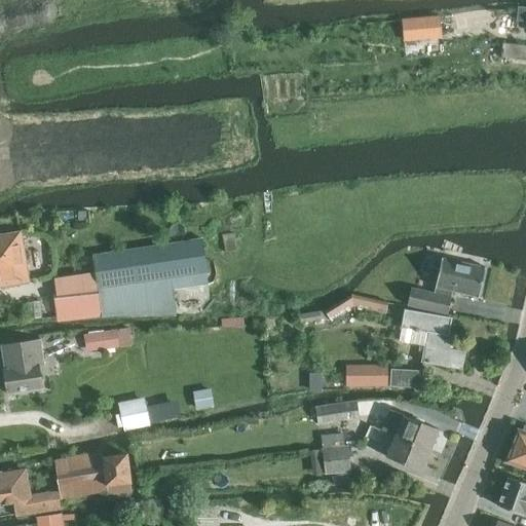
[(525,7),(519,7),(517,21),(525,22),(525,7)]
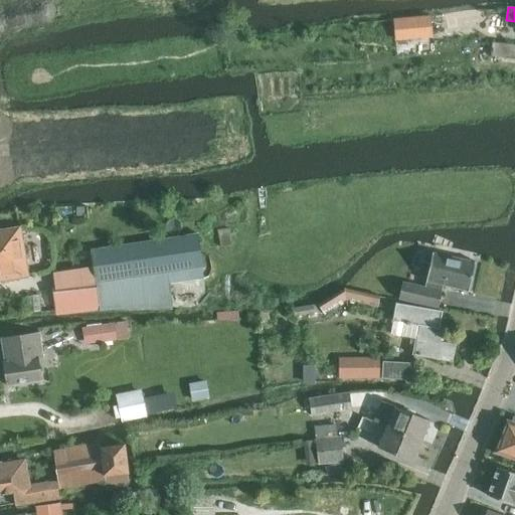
[(332,26),(334,41),(334,44),(395,38),(434,35),(432,16),(393,18),(332,26)]
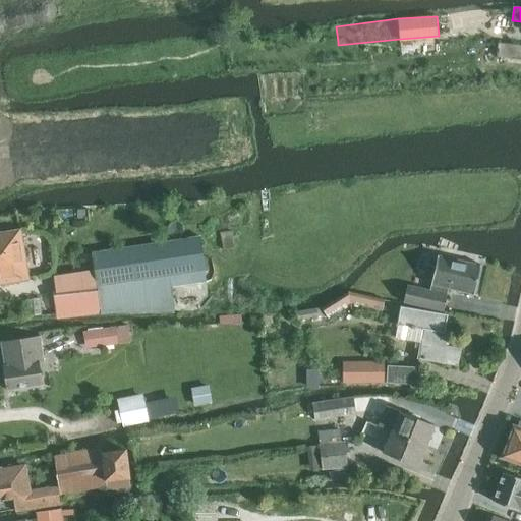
[(497,57),(520,59),(520,45),(498,43),(497,57)]
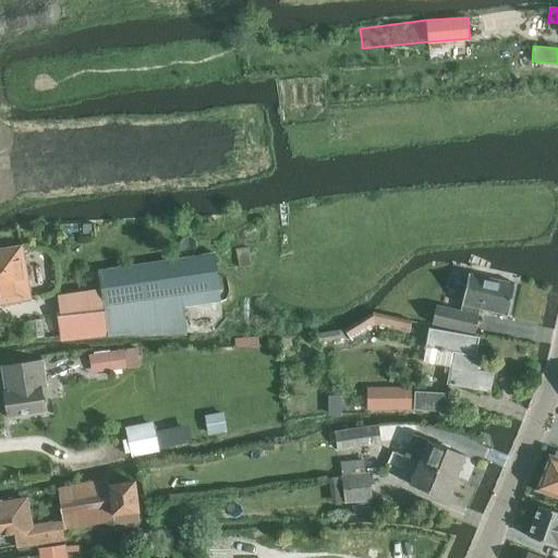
[(0,303),(31,299),(23,246),(0,250),(0,303)]
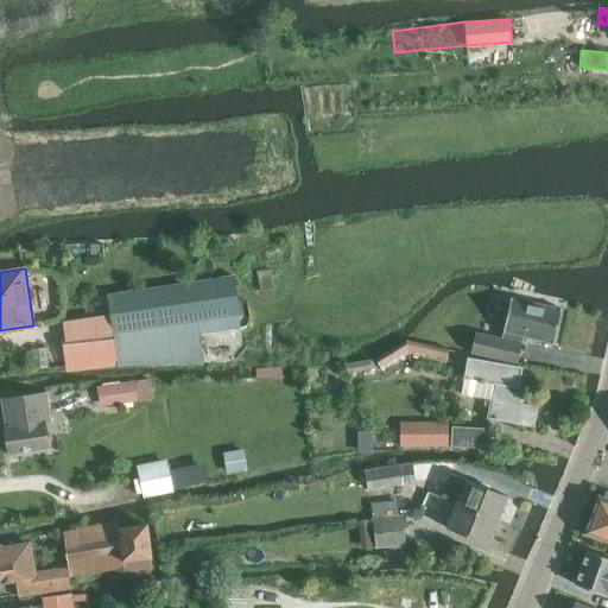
[(270,270),(258,272),(261,292),(273,290),(270,270)]
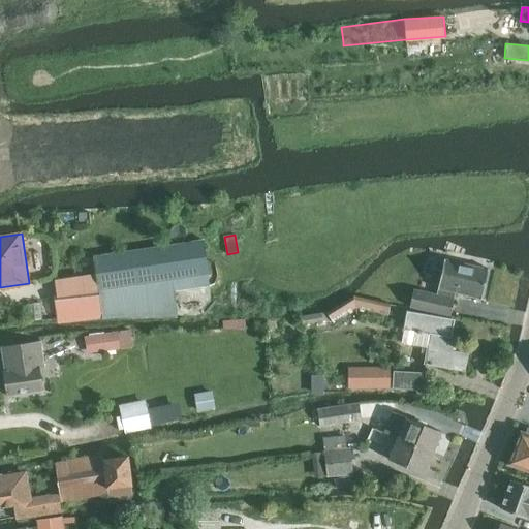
[(83,290),(54,293),(57,320),(57,322),(90,318),(101,316),(122,314),(177,314),(174,290),(210,285),(203,242),(92,257),(94,271),(97,289),(83,290)]
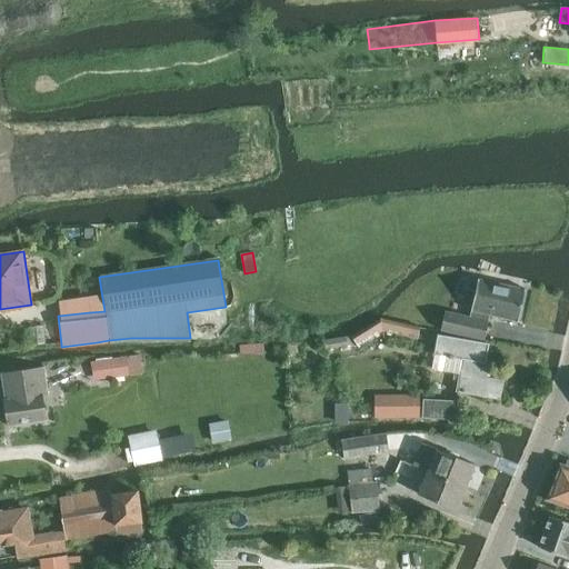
[(528,289),(478,279),(470,318),(446,312),(441,330),(485,340),(490,316),(521,322),(528,289)]
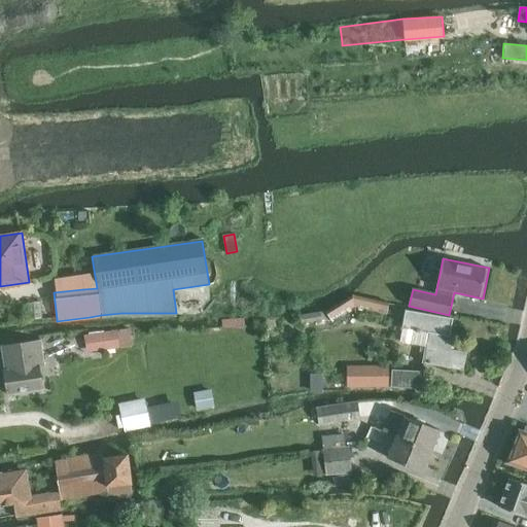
[(331,321),(354,307),(387,314),(389,304),(353,295),(325,312),(331,321)]
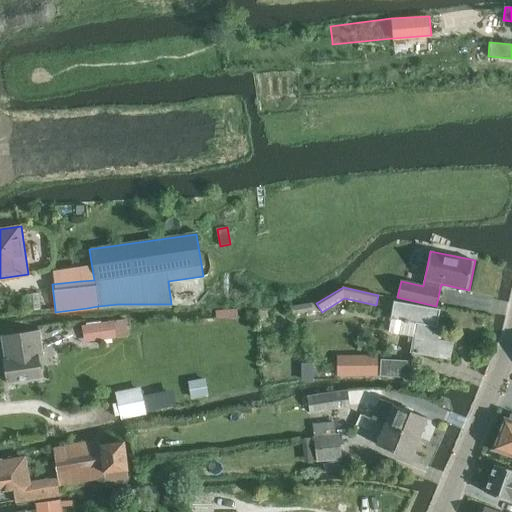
[(394,301),(388,331),(413,336),(410,353),(450,360),(453,342),(435,339),(440,310),(394,301)]
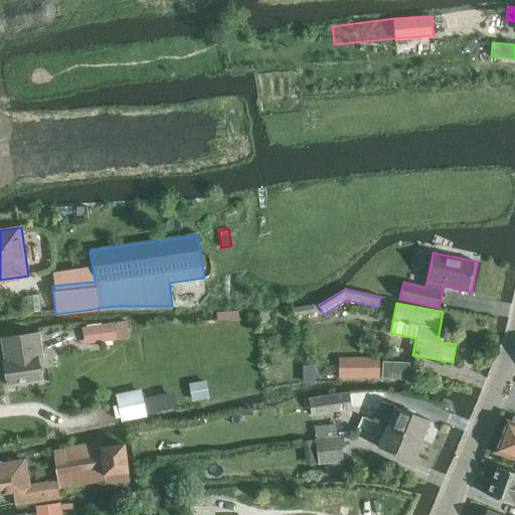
[(314,314),(313,305),(293,308),(295,316),(314,314)]
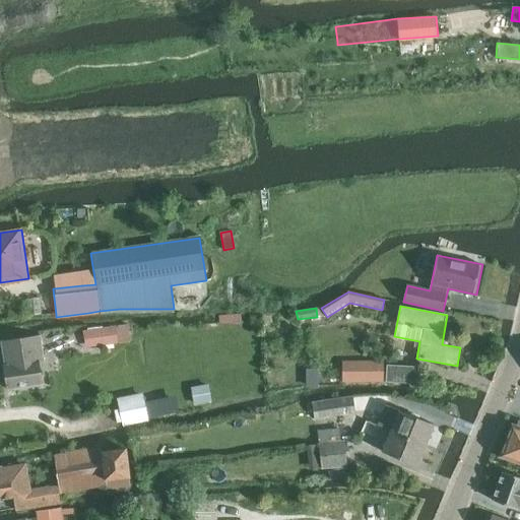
[(118,341),(116,325),(84,329),(86,346),(118,341)]
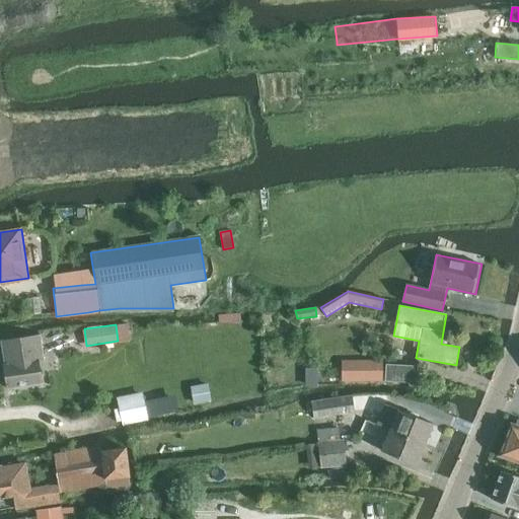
[(7,387),(42,382),(38,352),(42,352),(40,336),(4,341),(8,365),(4,365),(7,387)]
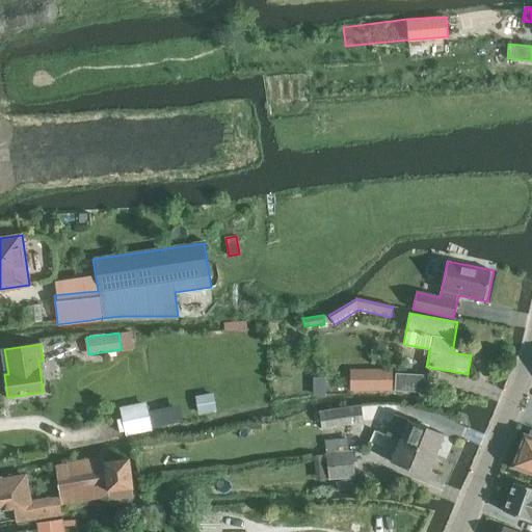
[(392,371),(350,371),(350,391),(392,391),(392,371)]
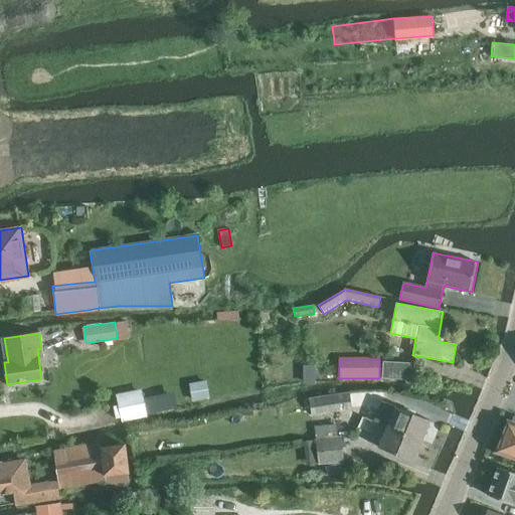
[(383,362),(382,378),(415,380),(416,364),(383,362)]
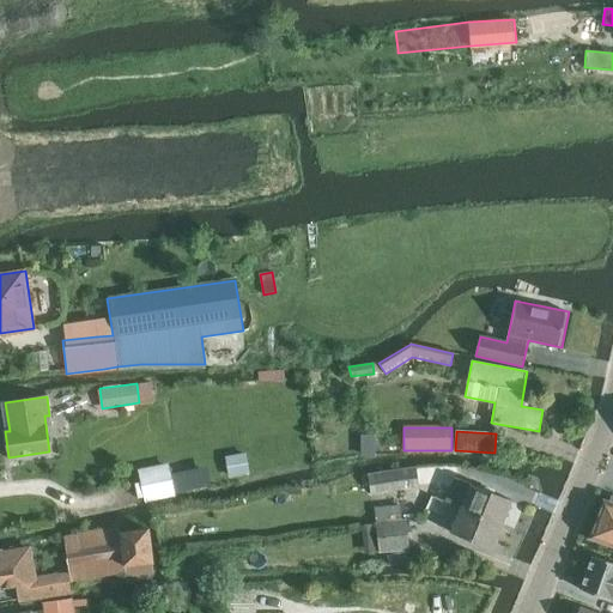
[(375,437),(363,437),(363,456),(375,456),(375,437)]
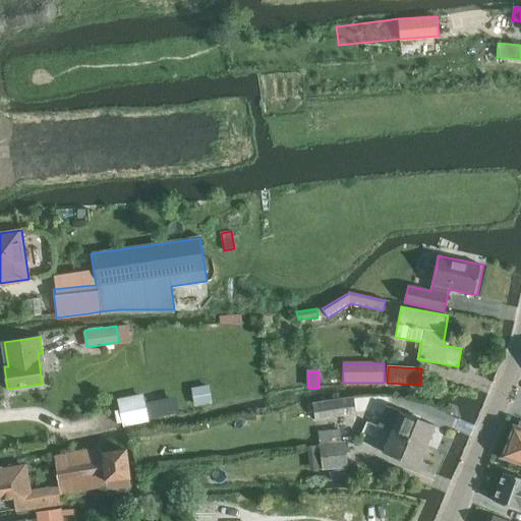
[(209,385),(191,389),(194,405),(212,402),(209,385)]
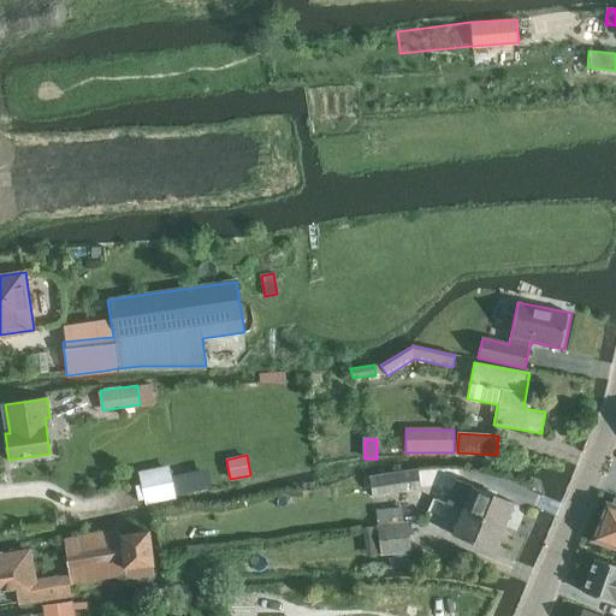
[(178,472),(183,492),(217,484),(212,463),(178,472)]
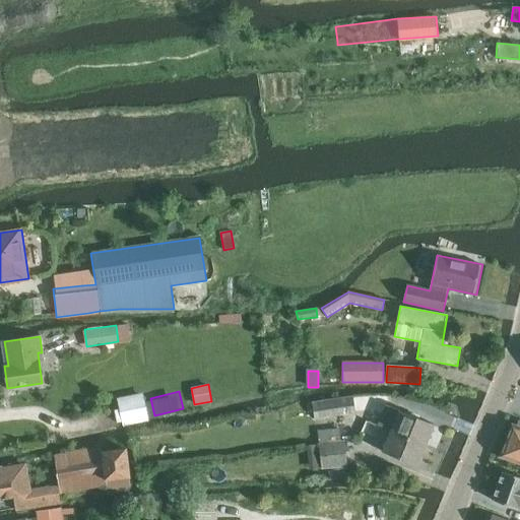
[(147,418),(142,395),(118,401),(123,425),(147,418)]
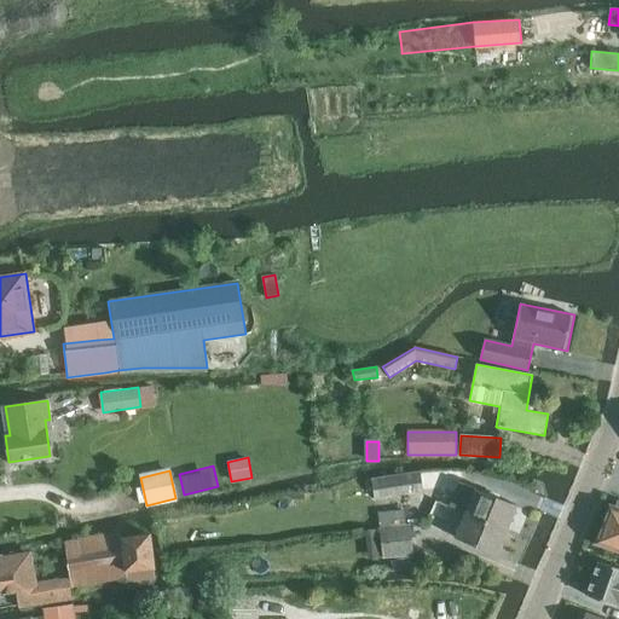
[(461,472),(418,470),(420,475),(422,492),(440,489),(435,502),(453,508),(458,495),(461,491),(461,472)]
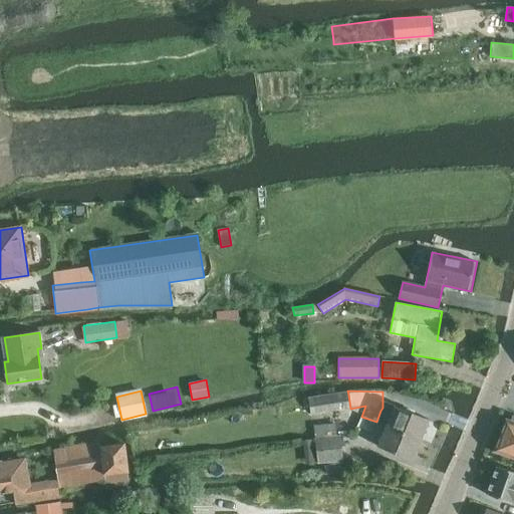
[(341,396),(309,400),(311,415),(343,410),(350,409),(348,395),(341,396)]
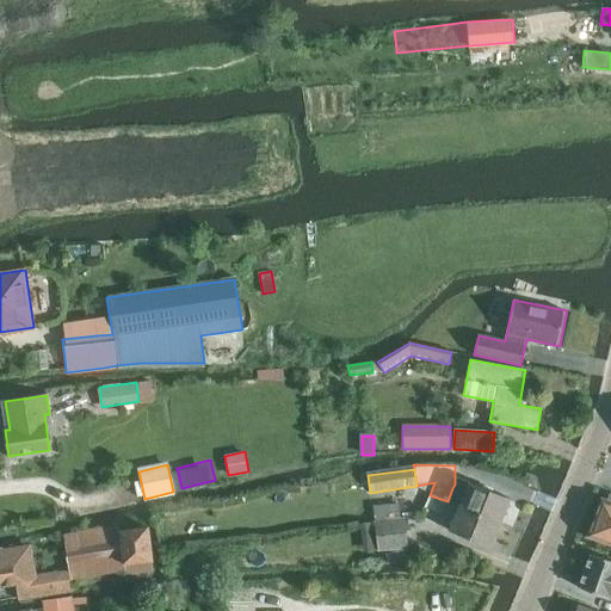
[(350,477),(335,481),(338,493),(352,491),(350,477)]
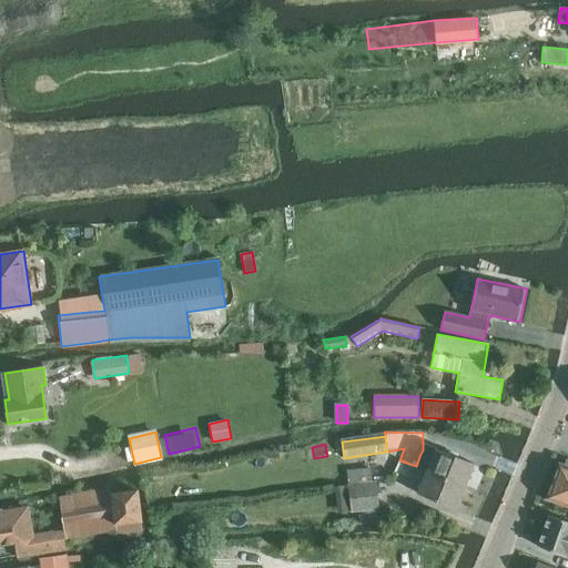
[(430,452),(427,458),(433,460),(428,472),(464,486),(473,464),(437,449),(435,454),(430,452)]
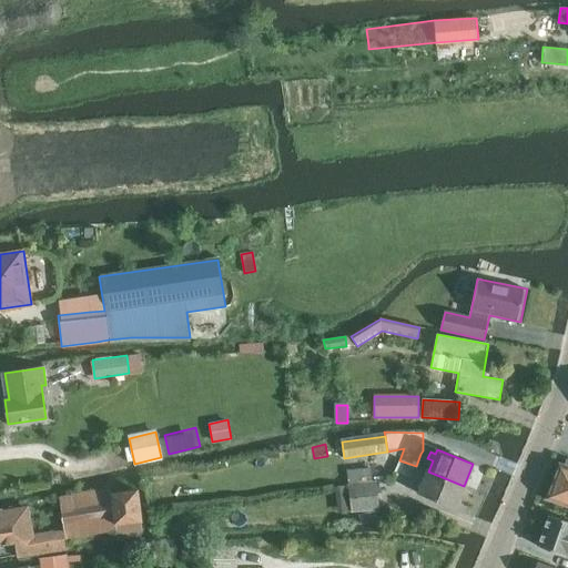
[(559,464),(546,498),(567,506),(567,459),(564,466),(559,464)]
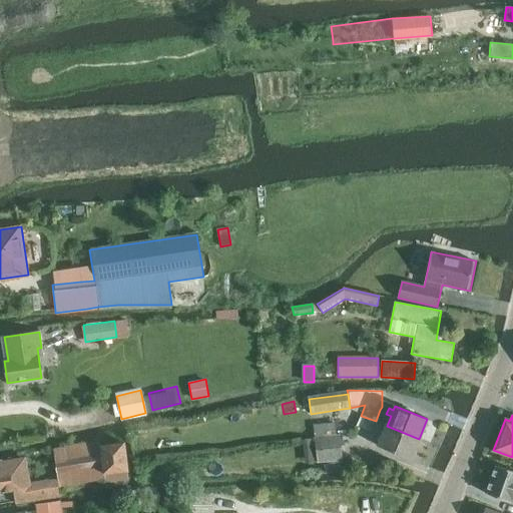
[(361,416),(356,427),(371,433),(376,421),(361,416)]
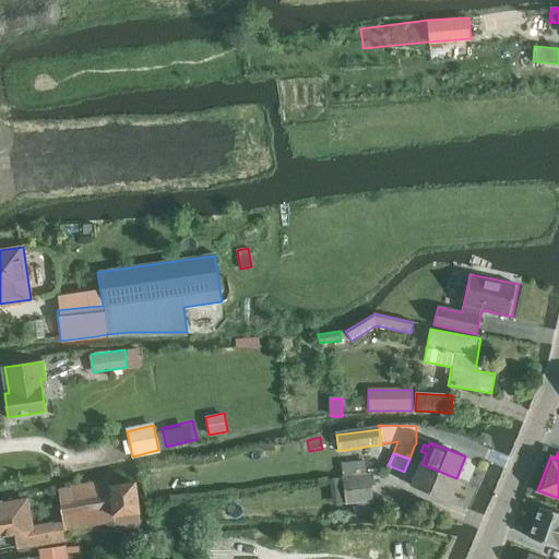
[(365,461),(342,463),(343,477),(366,475),(365,461)]
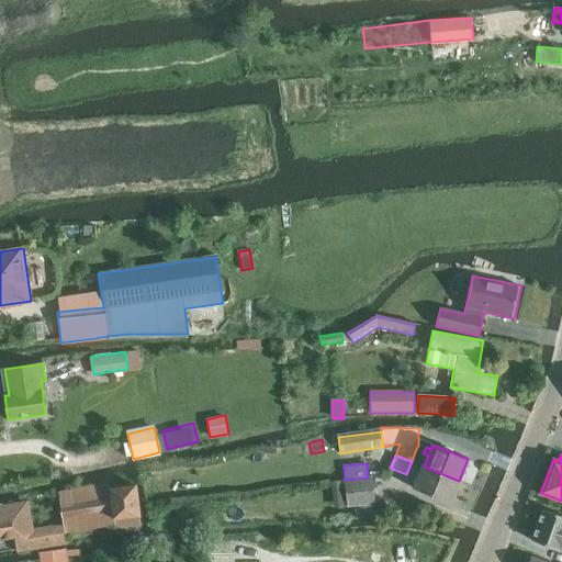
[(424,467),(414,489),(450,504),(459,481),(424,467)]
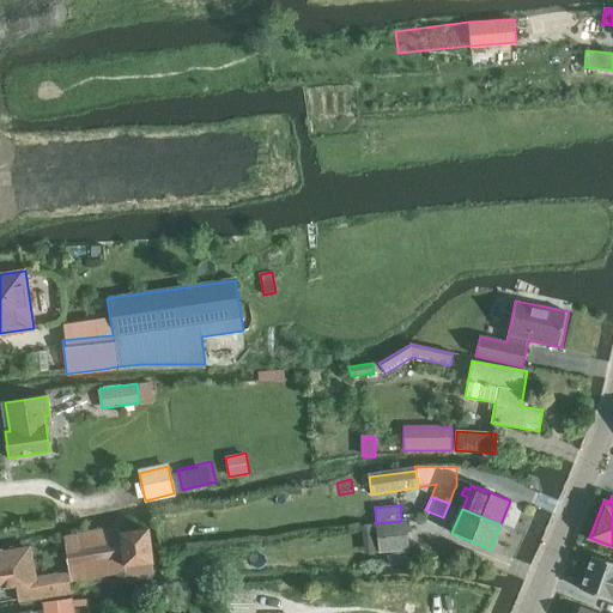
[(401,521),(376,523),(380,552),(408,548),(405,521),(401,521)]
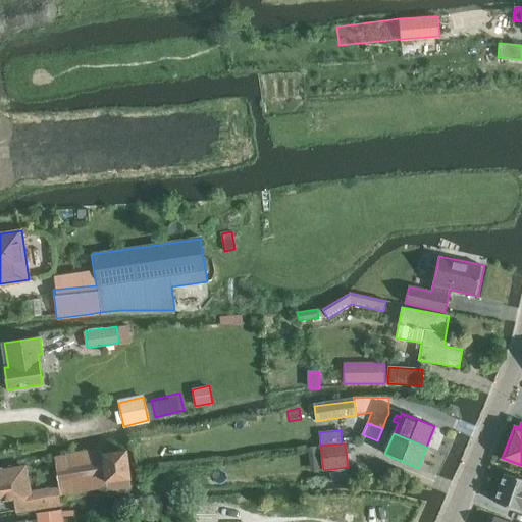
[(54,457),(59,496),(106,487),(107,496),(132,492),(126,451),(103,454),(102,449),(54,457)]
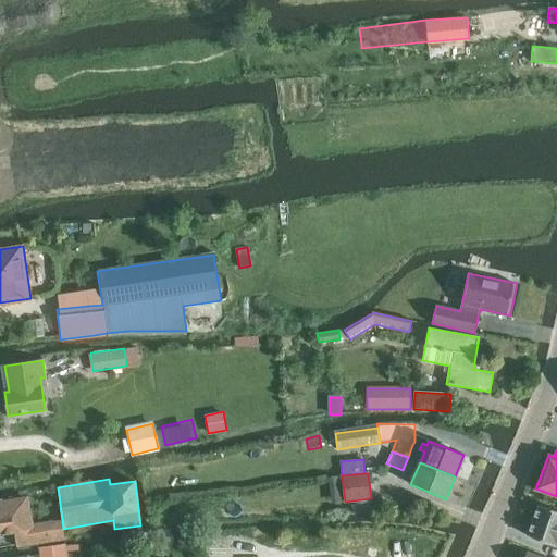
[(23,498),(0,500),(0,533),(19,531),(31,530),(29,522),(27,522),(23,498)]
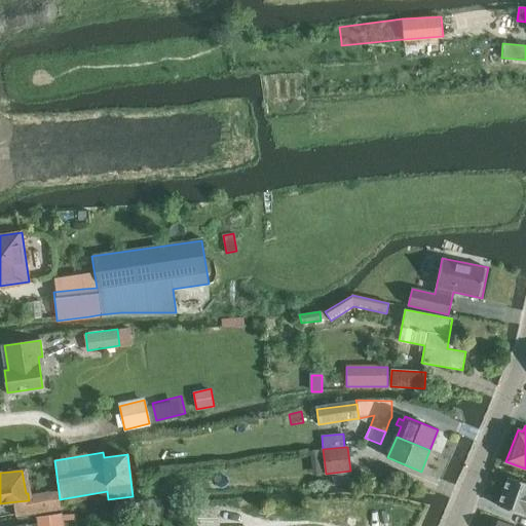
[(525,483),(509,477),(497,508),(523,517),(524,515),(525,515),(525,483)]
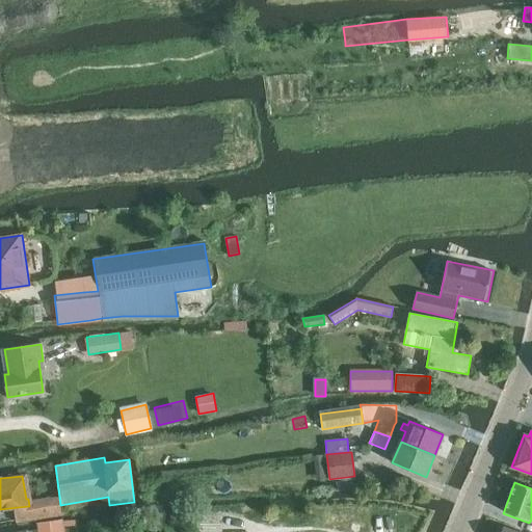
[(61,519),(36,522),(37,531),(63,531),(62,524),(61,519)]
